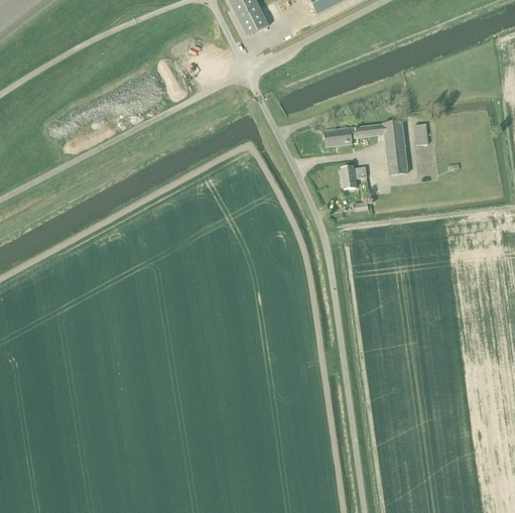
[(246,35),(269,24),(257,0),(229,0),(246,35)]
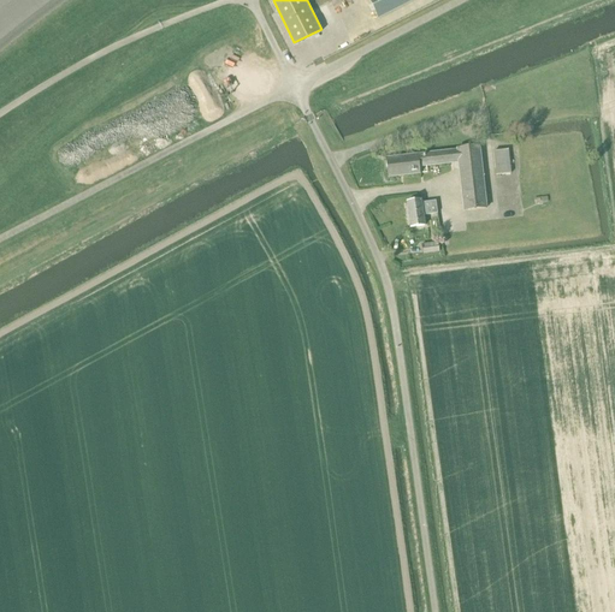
[(371,0),(378,15),(406,0),(371,0)]
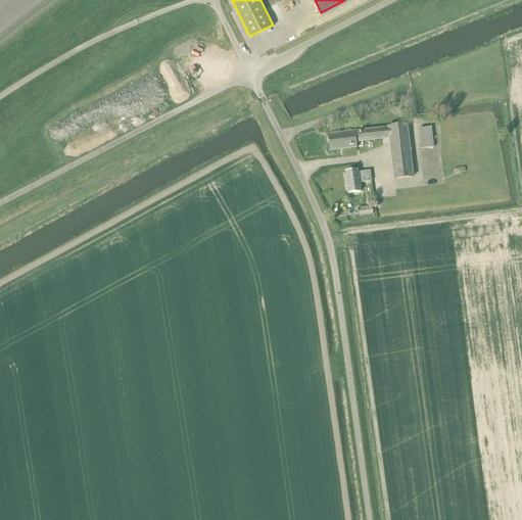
[(394,177),(413,175),(407,123),(388,125),(388,126),(328,133),(330,147),(356,144),(354,139),(389,136),(394,177)]
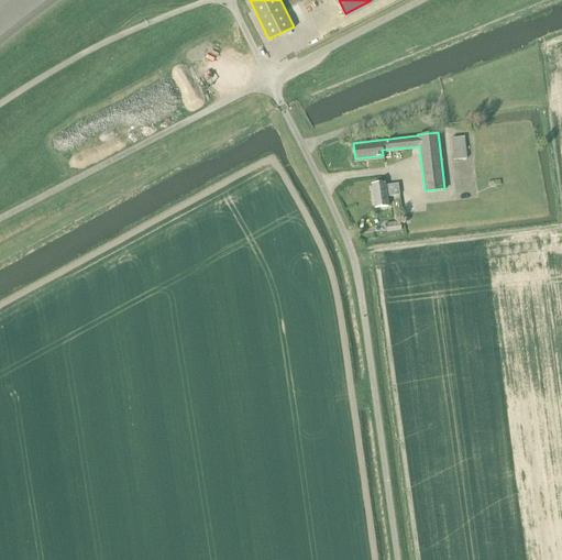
[(467,156),(465,134),(452,136),(454,158),(467,156)]
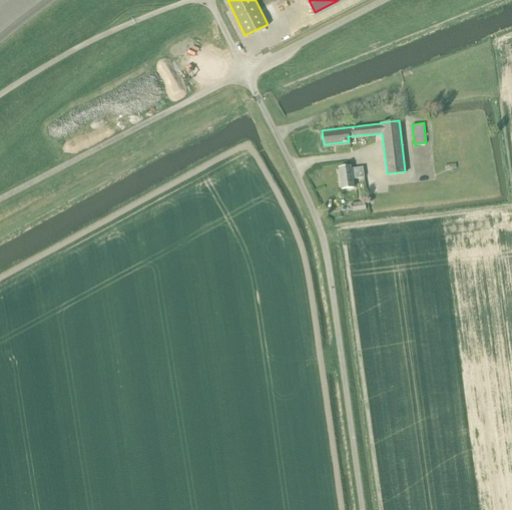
[(365,175),(363,166),(352,167),(351,165),(339,166),(341,187),(354,185),(353,176),(365,175)]
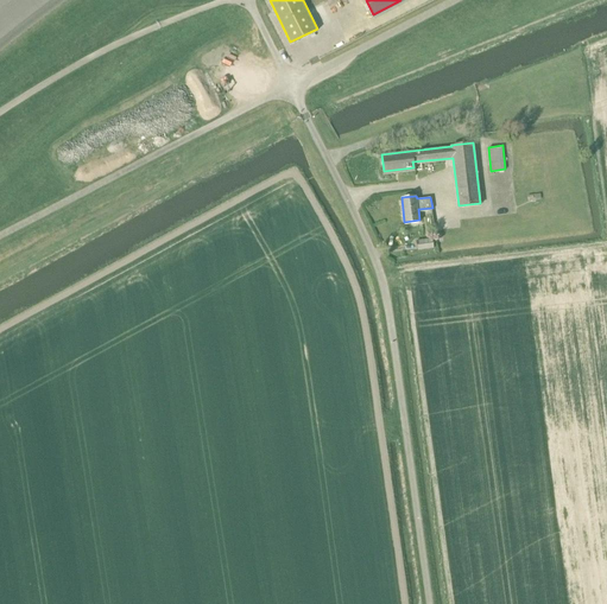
[(435,247),(434,236),(417,239),(418,249),(435,247)]
